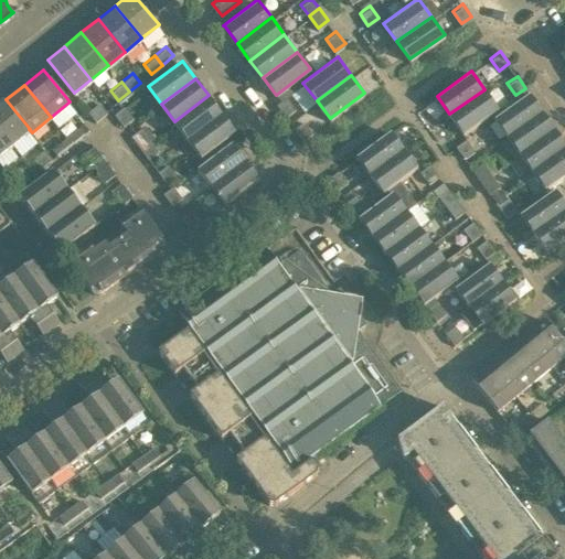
[(484,89),(449,114),(462,132),(498,108),(484,89)]
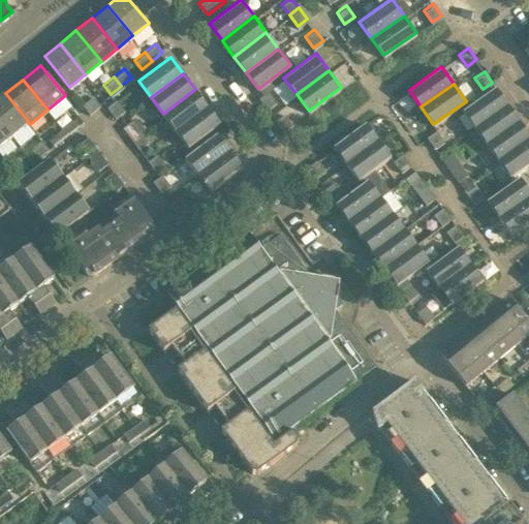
[(463,110),(474,126),(507,102),(495,86),(463,110)]
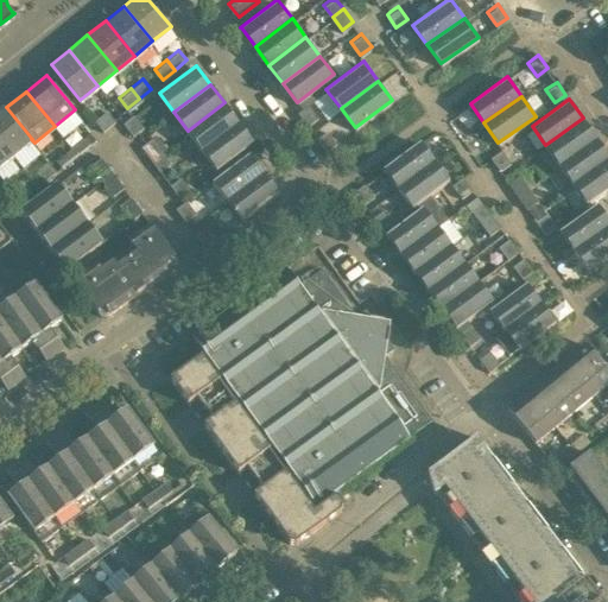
[(188,131),(202,150),(239,121),(225,102),(188,131)]
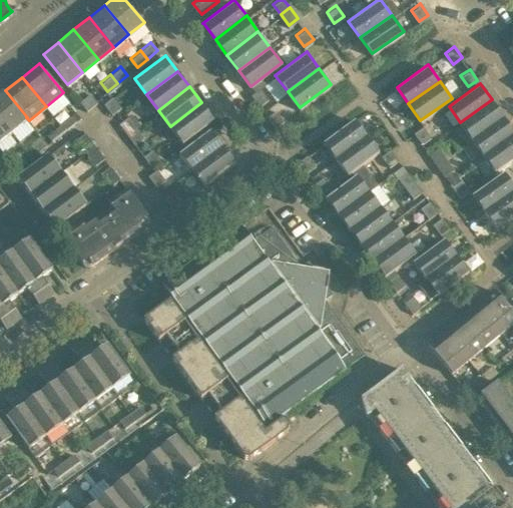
[(259,103),(260,103),(268,97),(261,86),(251,93),(259,103)]
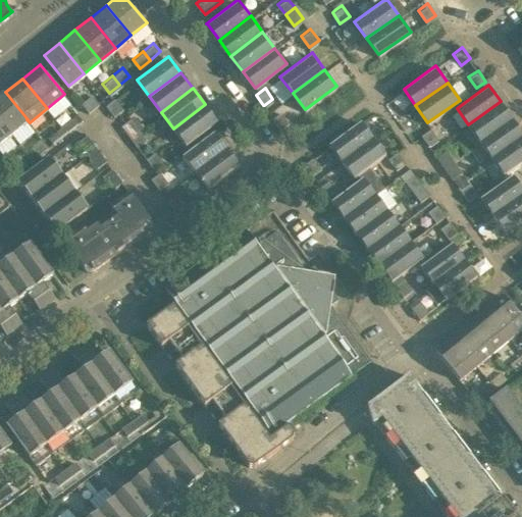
[(0,118),(11,133),(27,119),(28,119),(5,92),(3,89),(0,91),(0,118)]
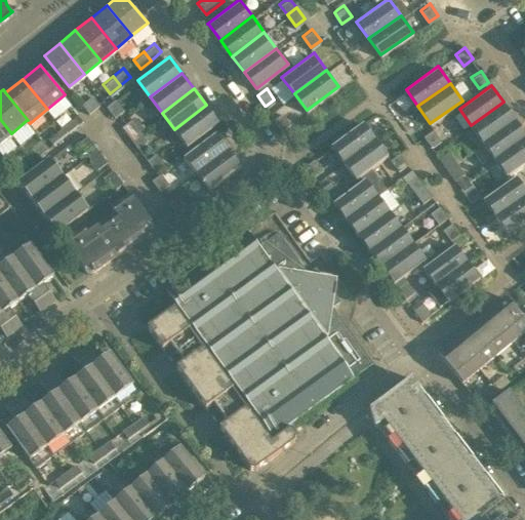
[(99,103),(95,97),(92,93),(81,102),(88,111),(99,103)]
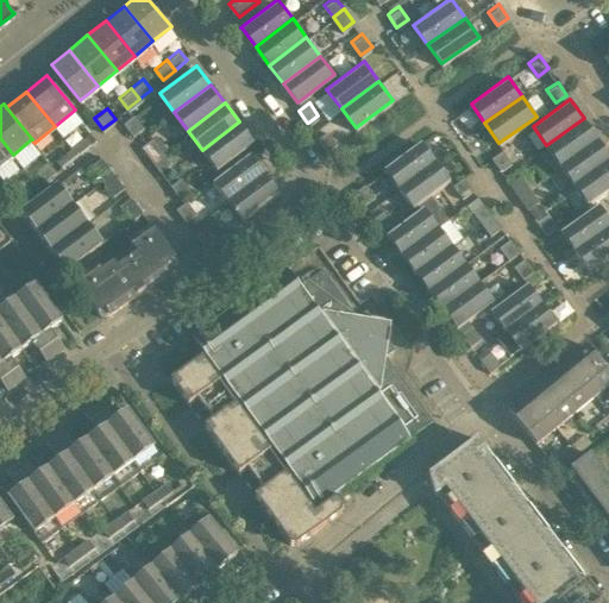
[(143,125),(135,113),(133,112),(123,120),(132,133),(143,125)]
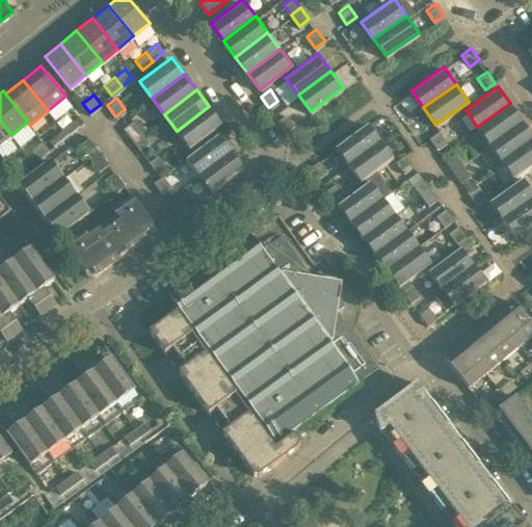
[(477,127),(489,143),(522,120),(510,103),(477,127)]
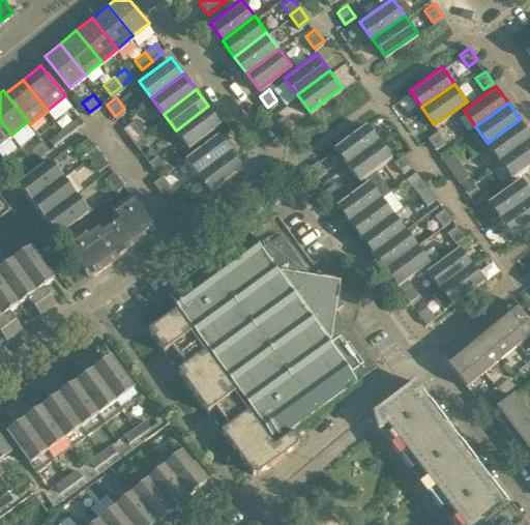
[(208,106),(176,130),(188,146),(221,122),(208,106)]
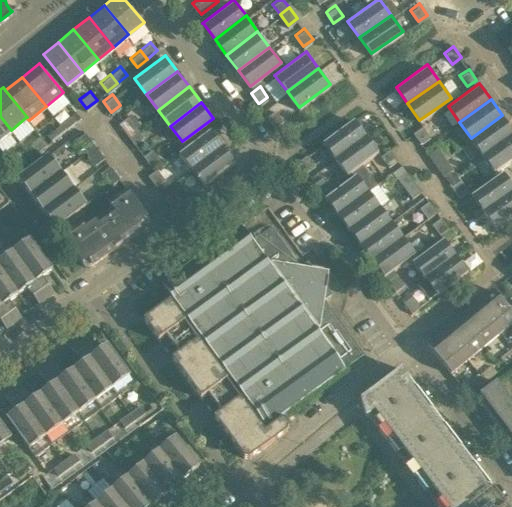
[(266,115),(274,125),(283,119),(275,108),(266,115)]
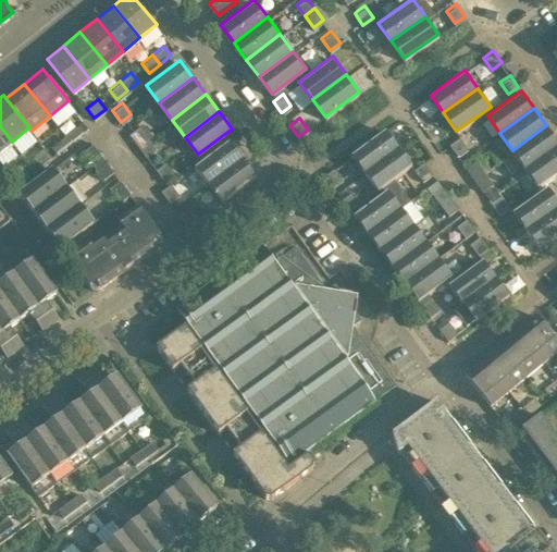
[(65,134),(70,139),(83,129),(78,123),(65,134)]
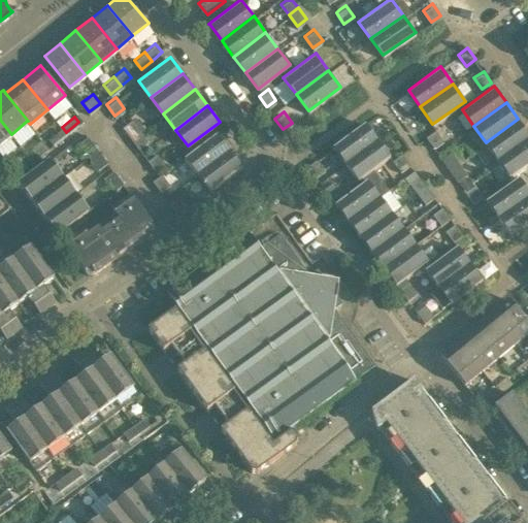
[(130,136),(139,129),(132,118),(122,125),(130,136)]
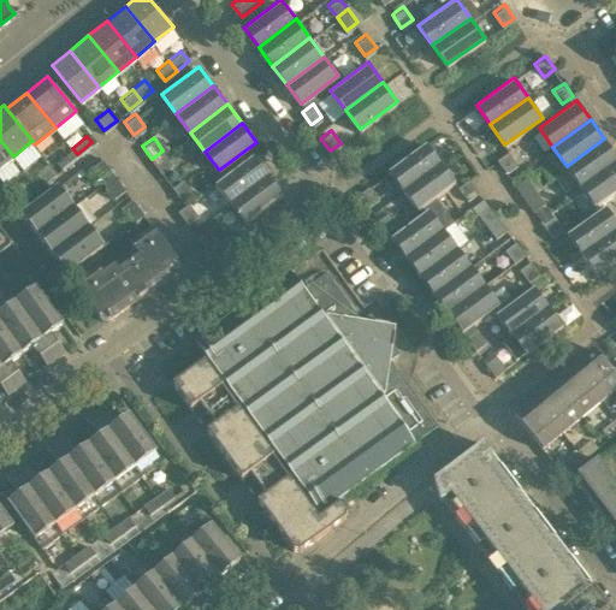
[(567,166),(580,185),(615,159),(615,155),(604,138),(567,166)]
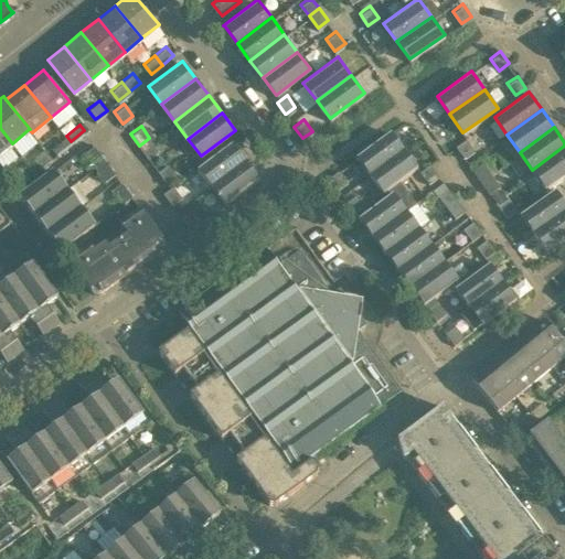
[(0,152),(12,143),(0,128),(0,152)]
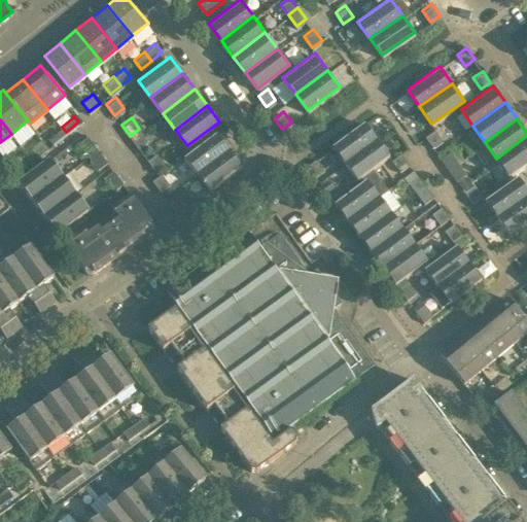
[(331,145),(345,162),(377,137),(363,120),(331,145)]
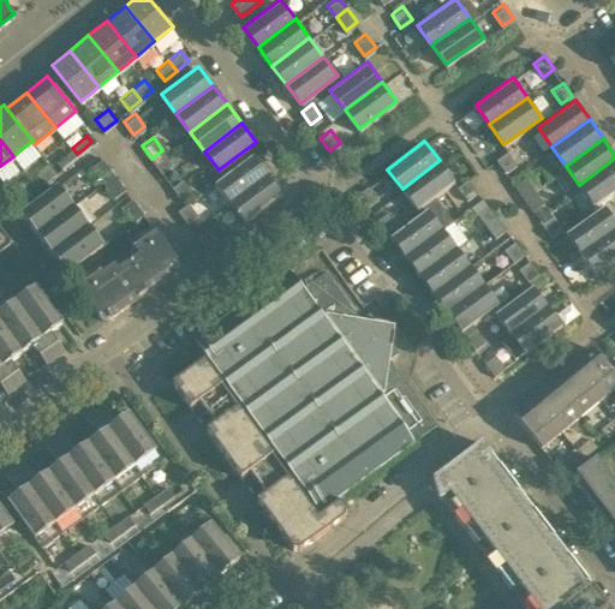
[(63,166),(77,154),(72,148),(57,160),(63,166)]
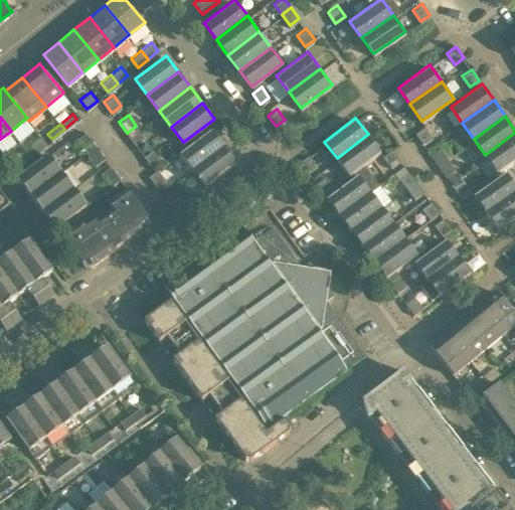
[(423,142),(427,139),(433,136),(424,125),(415,131),(423,142)]
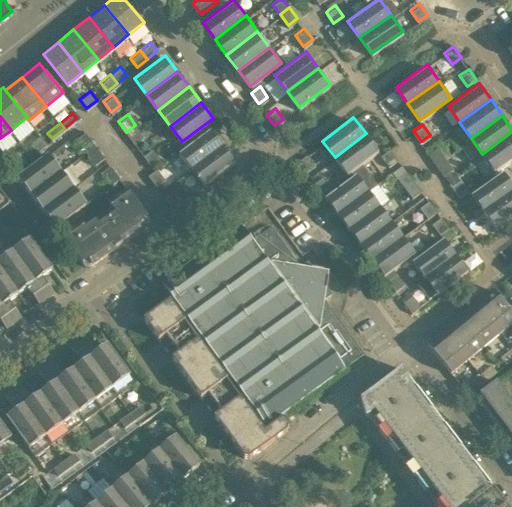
[(134,142),(138,139),(143,135),(135,125),(126,132),(134,142)]
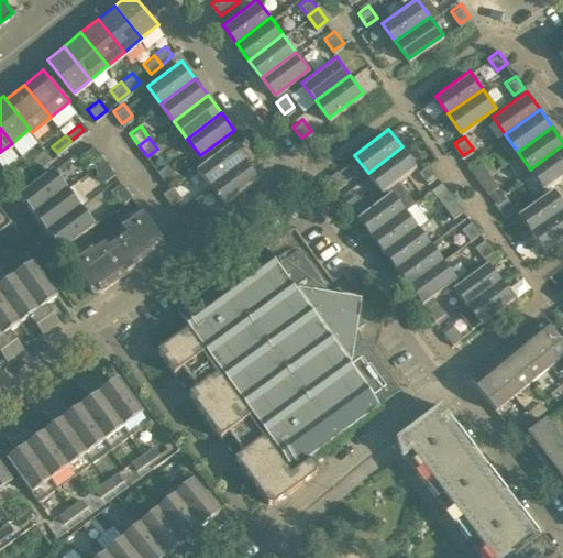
[(244,159),(231,141),(197,166),(210,184),(244,159)]
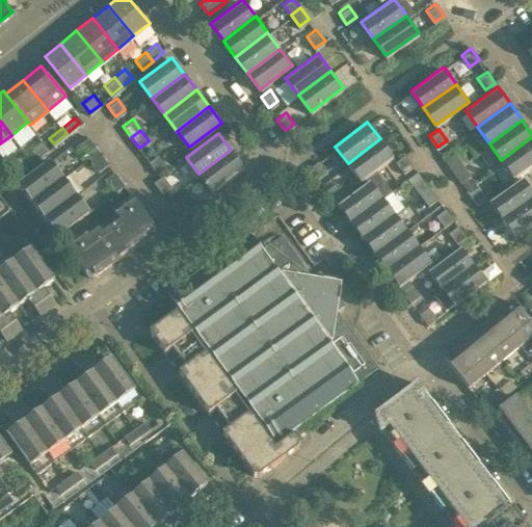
[(80,142),(89,155),(98,149),(88,136),(80,142)]
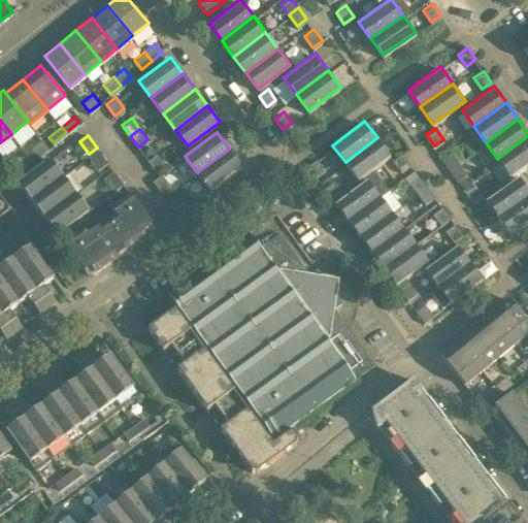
[(527,161),(527,136),(497,159),(509,175),(527,161)]
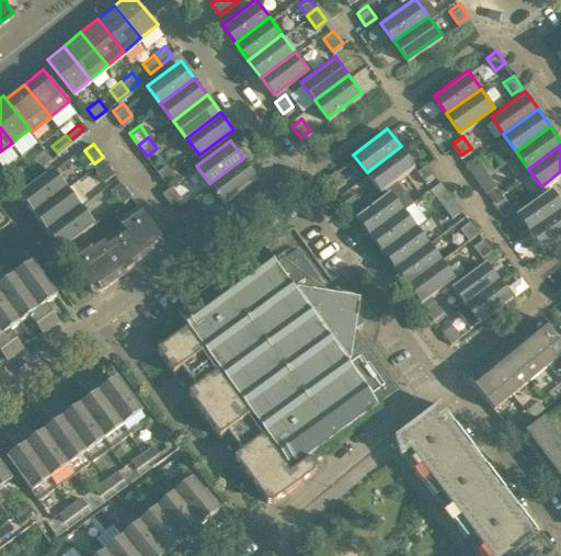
[(41,165),(52,156),(44,146),(33,156),(41,165)]
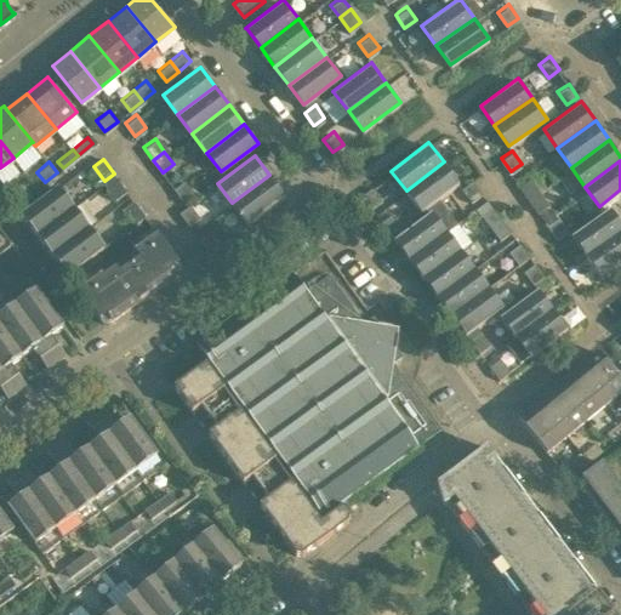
[(444,161),(406,191),(421,210),(459,182),(444,161)]
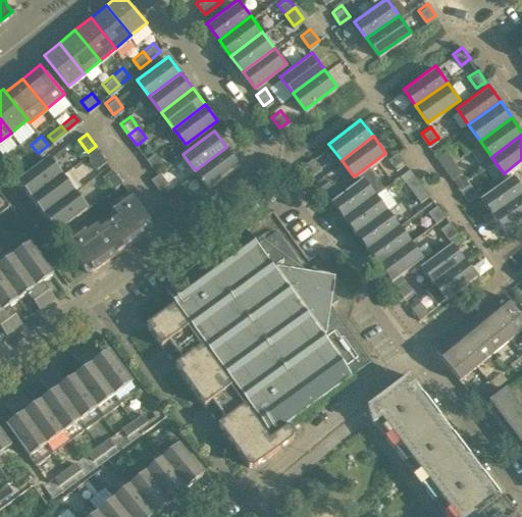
[(105,159),(96,146),(88,152),(97,165),(105,159)]
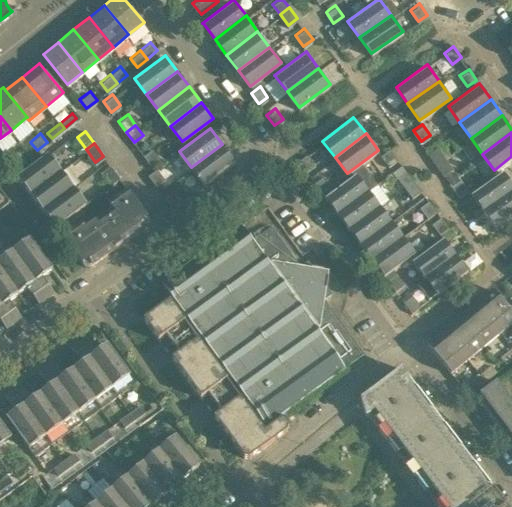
[(234,160),(222,144),(191,167),(203,183),(234,160)]
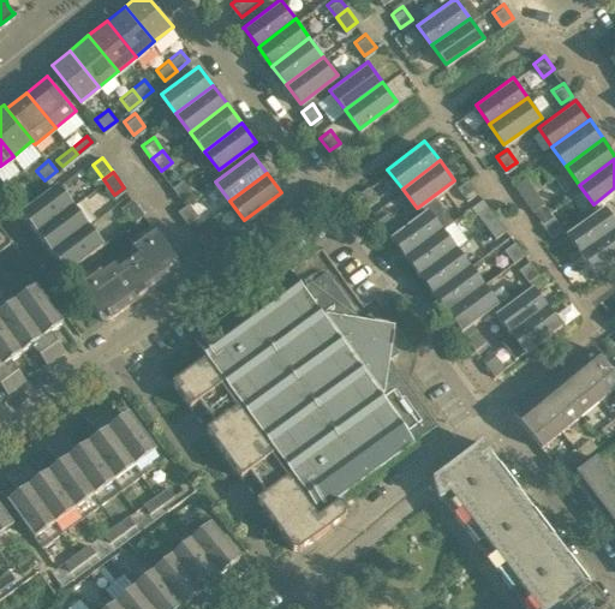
[(514,183),(524,196),(535,187),(525,174),(514,183)]
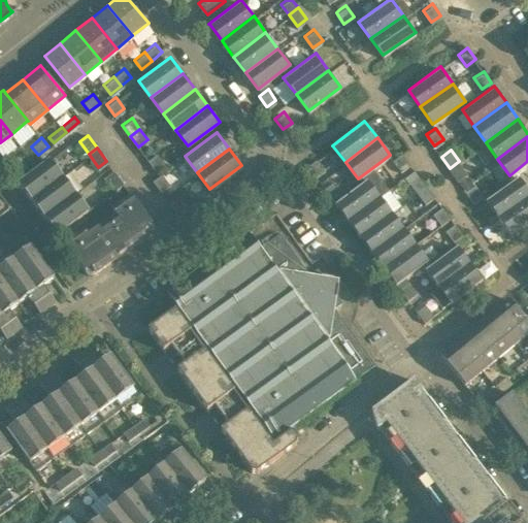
[(157,152),(152,155),(147,158),(156,169),(165,162),(157,152)]
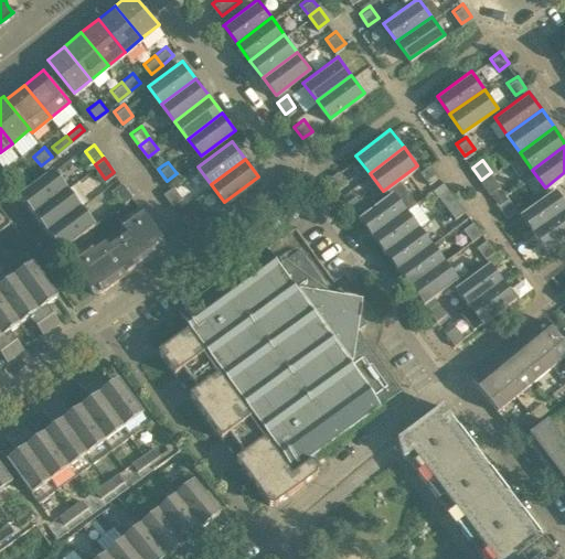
[(438,173),(430,162),(419,169),(428,181),(438,173)]
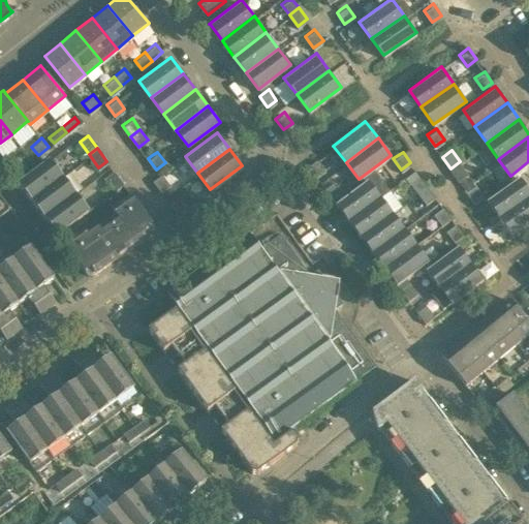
[(9,164),(17,174),(27,164),(20,156),(9,164)]
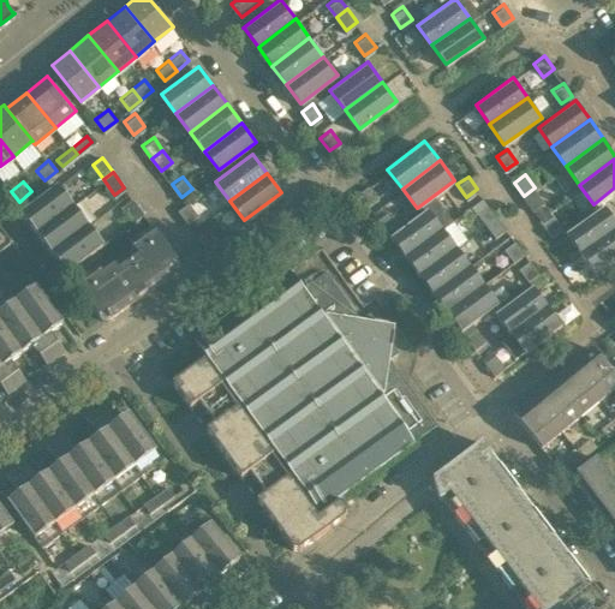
[(21,210),(36,230),(72,202),(58,183),(21,210)]
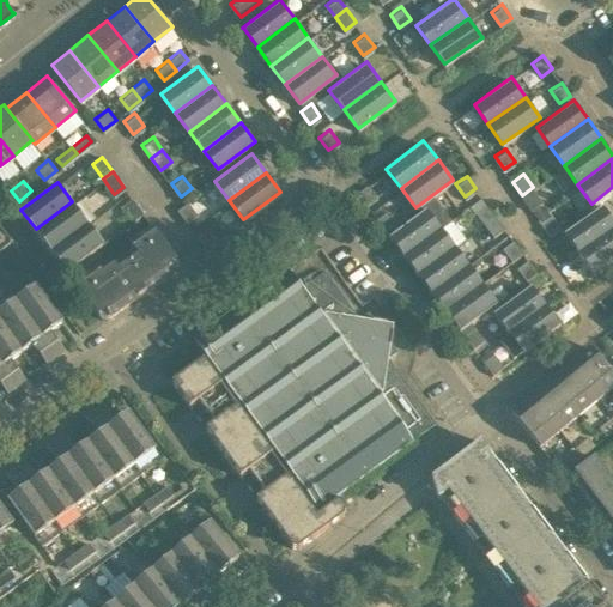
[(377,195),(368,183),(368,182),(357,190),(366,202),(377,195)]
